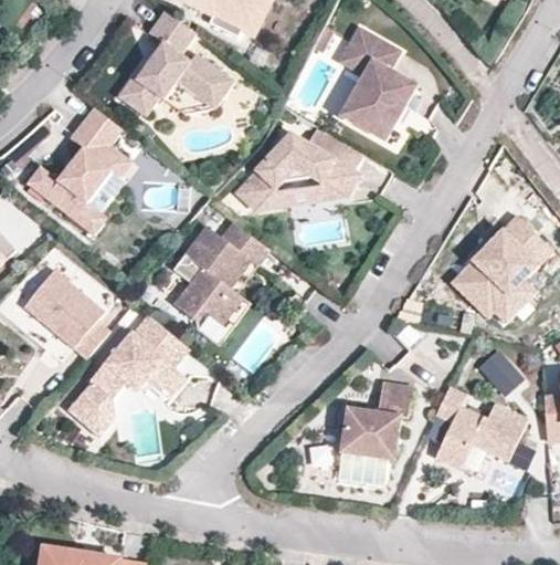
[(255,0),(180,0),(211,16),(207,24),(235,39),(240,30),(255,0)]
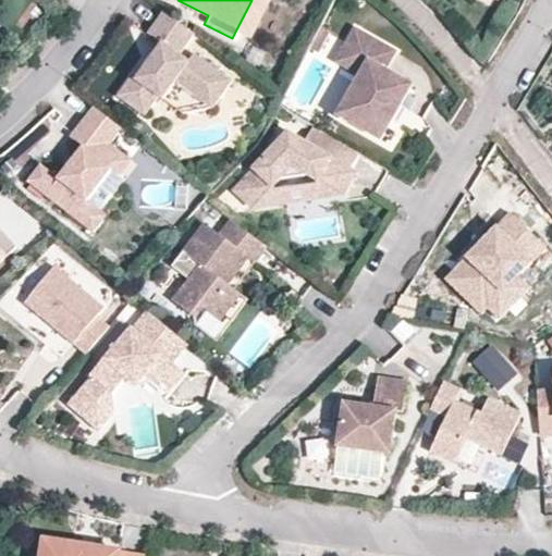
[(265,0),(252,0),(236,29),(247,35),(265,0)]
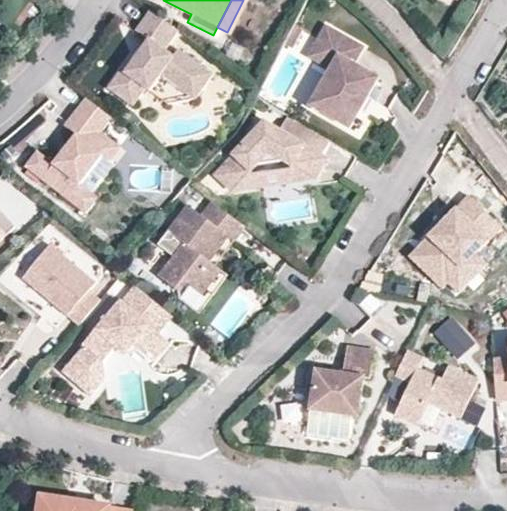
[(134,31),(147,40),(139,52),(138,53),(142,56),(137,63),(133,60),(132,62),(124,73),(120,70),(107,89),(132,106),(144,88),(148,91),(160,75),(178,88),(184,79),(199,90),(211,73),(176,49),(172,56),(162,50),(176,31),(149,13),(148,11),(134,31)]
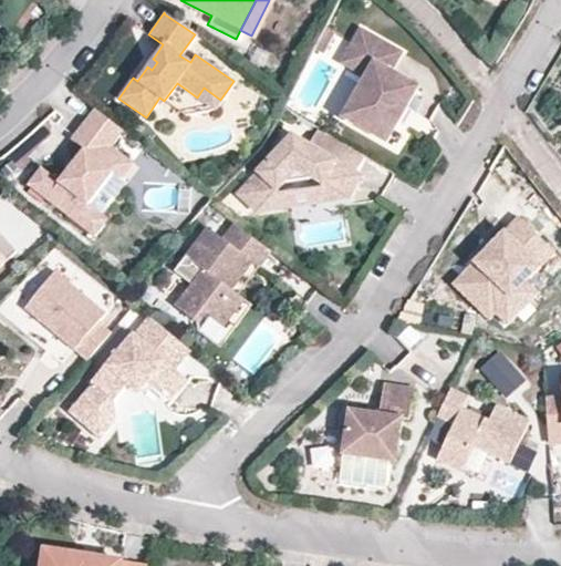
[(400,49),(360,26),(341,59),(364,73),(342,114),(386,139),(397,119),(405,104),(417,83),(390,68),(400,49)]
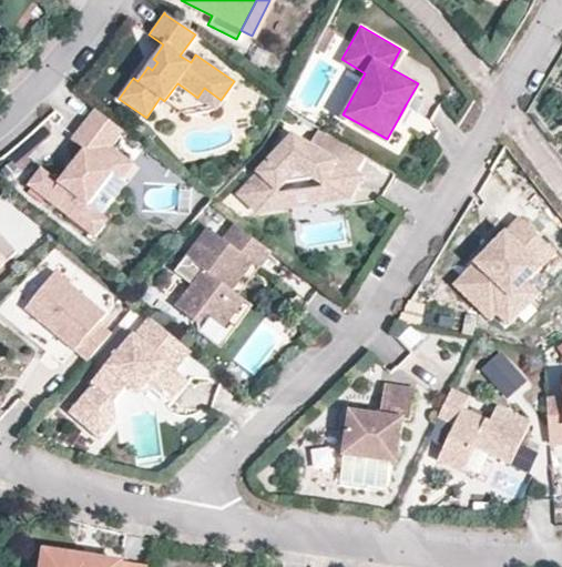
[(157,62),(153,59),(154,58),(152,56),(144,67),(146,69),(147,67),(152,70),(157,62)]
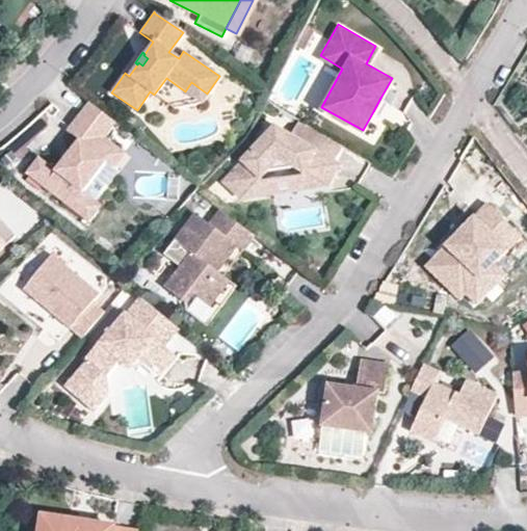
[(185,91),(166,78),(154,95),(174,108),(202,102),(207,94),(191,82),(185,91)]
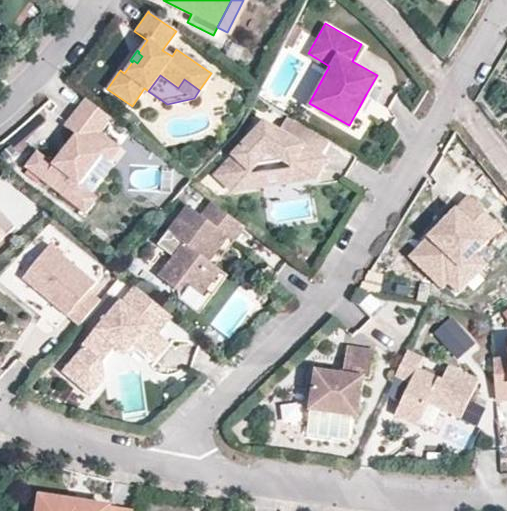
[(373,98),(366,94),(359,107),(365,111),(373,98)]
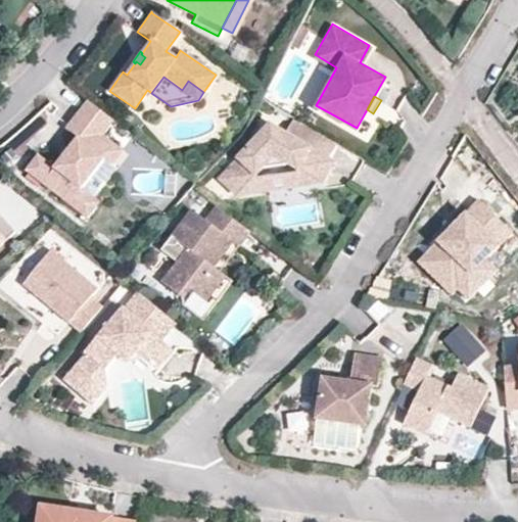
[(116,123),(86,99),(63,127),(76,136),(67,147),(61,155),(52,165),(40,155),(28,172),(90,220),(101,203),(96,199),(84,190),(107,159),(101,155),(112,142),(105,137),(116,123)]
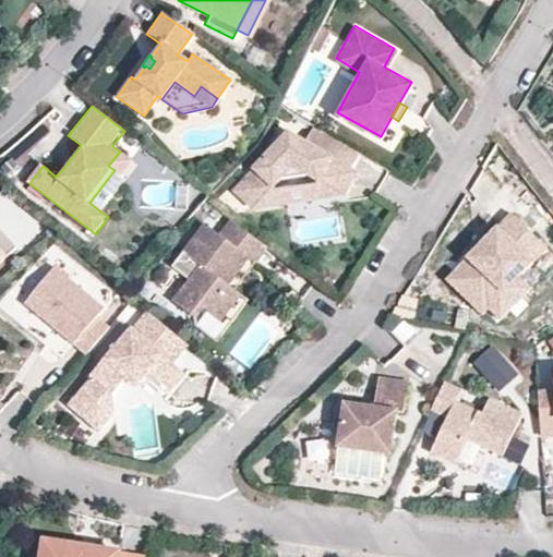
[(359,152),(312,123),(302,140),(287,131),(233,188),(252,203),(275,200),(273,182),(278,174),(310,170),(316,176),(320,193),(343,191),(355,170),(349,167),(359,152)]
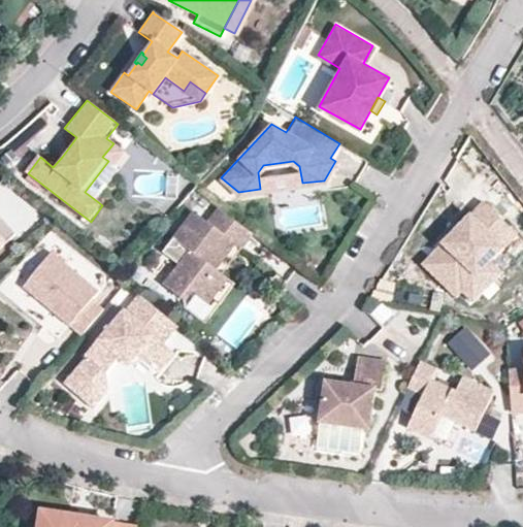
[(126,154),(113,143),(102,157),(108,161),(116,167),(126,154)]
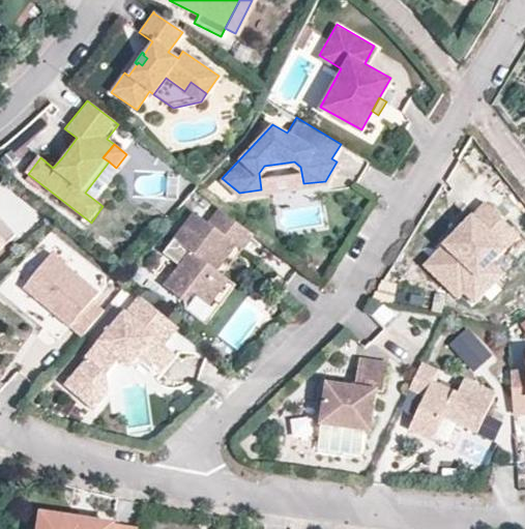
[(58,154),(62,157),(68,149),(64,146),(58,154)]
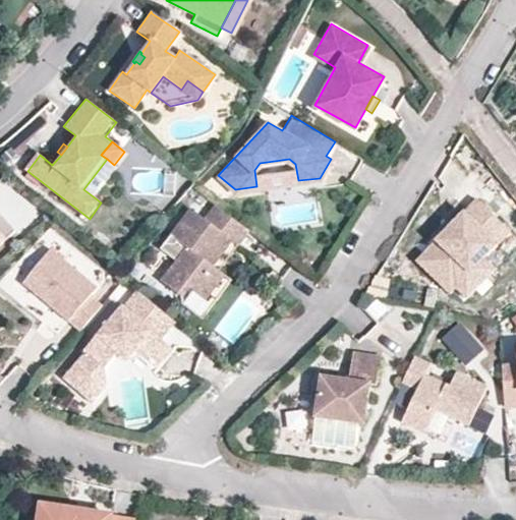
[(254,170),(256,186),(298,180),(295,164),(289,159),(260,163),(254,170)]
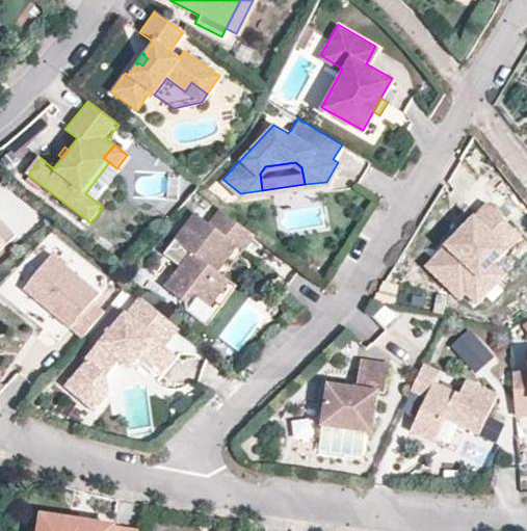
[(491,262),(519,234),(484,201),(457,228),(443,243),(423,263),(456,296),(463,291),(491,262)]
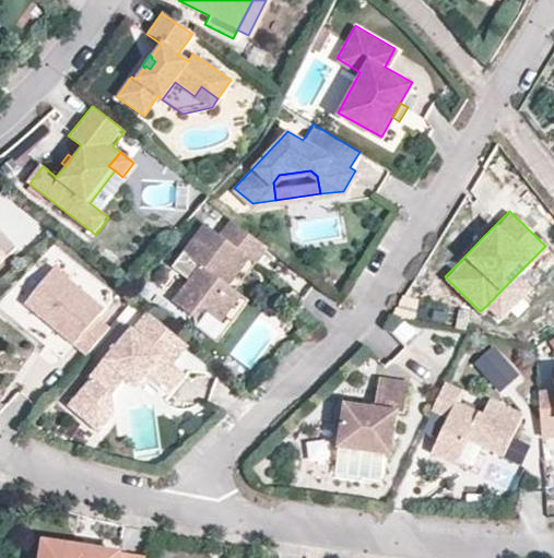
[(255,262),(266,245),(231,218),(220,233),(203,222),(171,264),(189,277),(173,299),(195,316),(202,306),(220,319),(236,299),(230,294),(234,288),(227,283),(248,257),(255,262)]
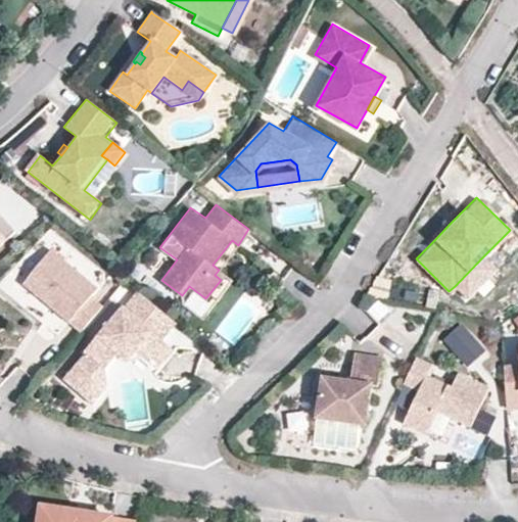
[(0,244),(14,231),(0,216),(0,244)]
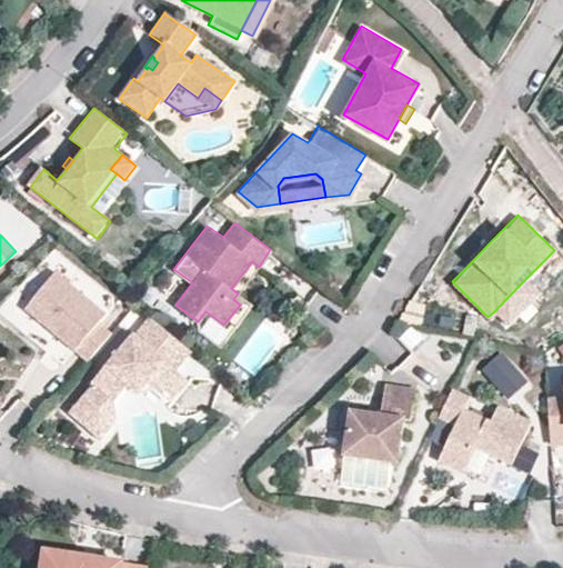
[(473,260),(489,243),(484,239),(469,256),(473,260)]
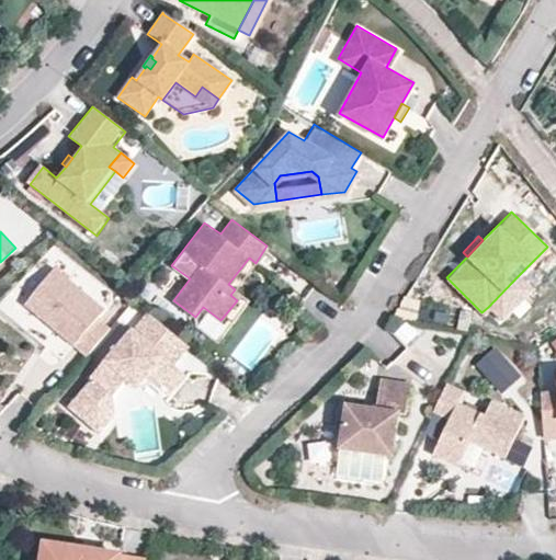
[(72,344),(84,355),(108,328),(95,317),(103,309),(54,265),(23,300),(42,317),(47,311),(54,318),(48,323),(72,344)]
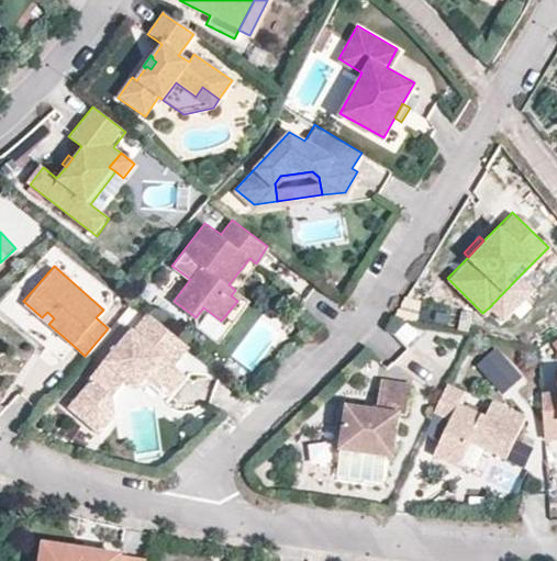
[(500,318),(531,288),(519,277),(489,307),(500,318)]
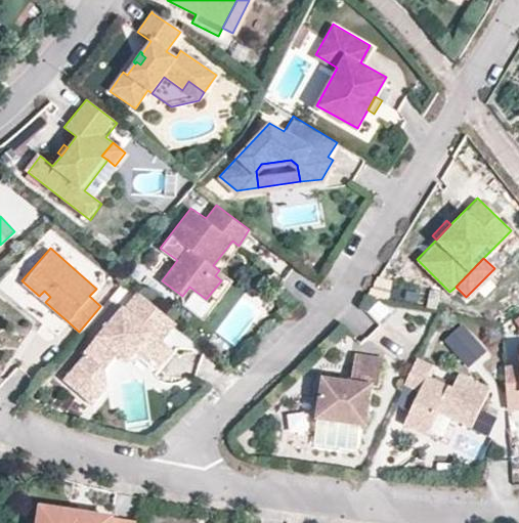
[(225,274),(219,270),(215,275),(221,280),(225,274)]
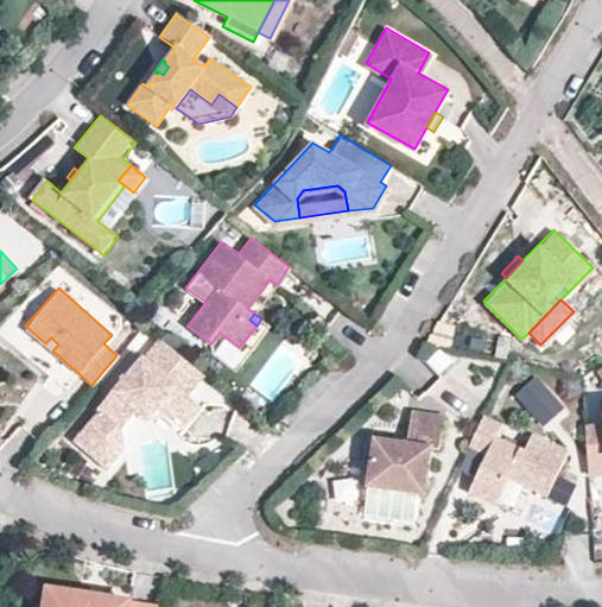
[(51,337),(45,343),(52,351),(58,345),(51,337)]
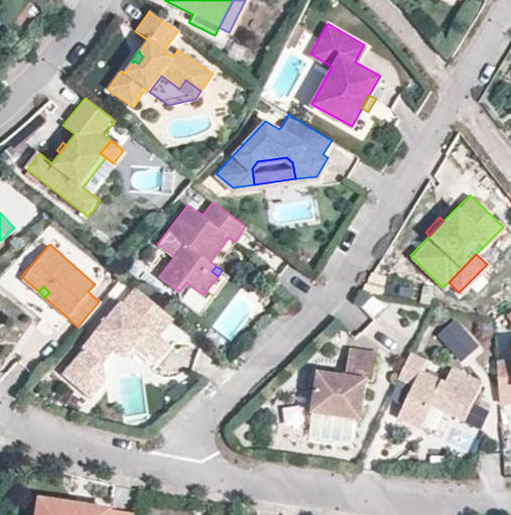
[(160,335),(174,318),(134,287),(121,303),(120,302),(82,346),(83,347),(60,373),(89,398),(103,382),(103,381),(103,364),(118,349),(135,347),(145,355),(151,360),(166,340),(160,335)]
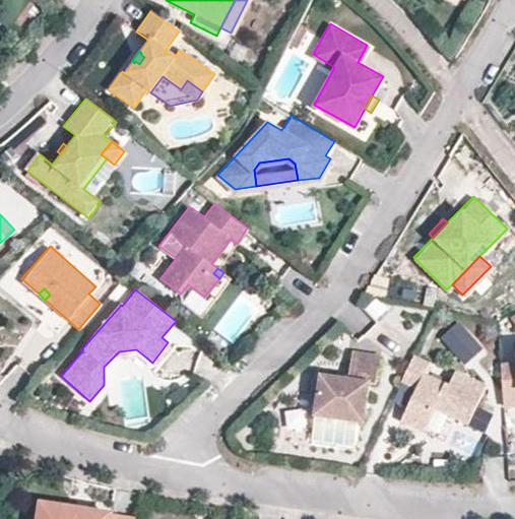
[(514,333),(514,332),(514,314),(506,319),(514,333)]
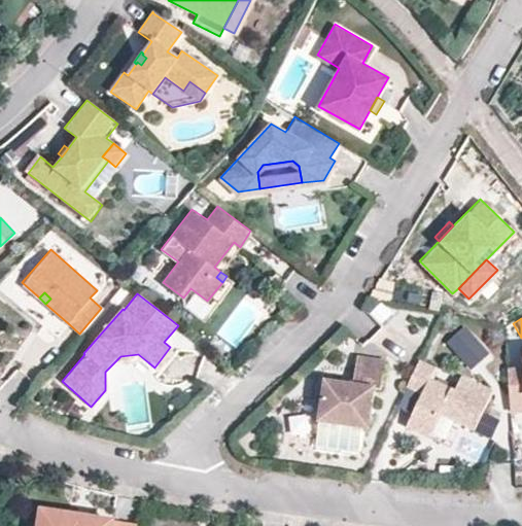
[(460,327),(442,345),(466,372),(485,355),(460,327)]
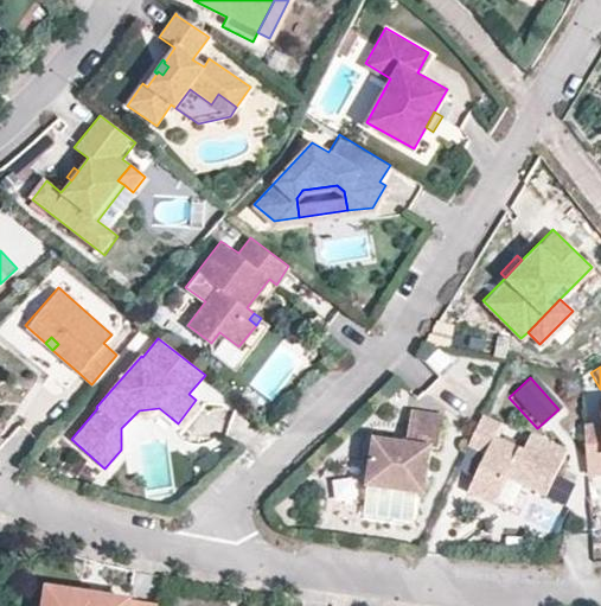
[(204,406),(196,400),(178,423),(185,428),(204,406)]
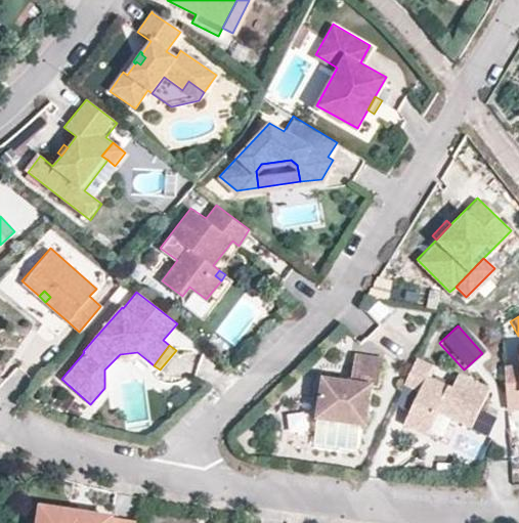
[(353,353),(348,381),(321,377),(314,417),(359,424),(363,425),(370,386),(377,387),(381,357),(353,353)]
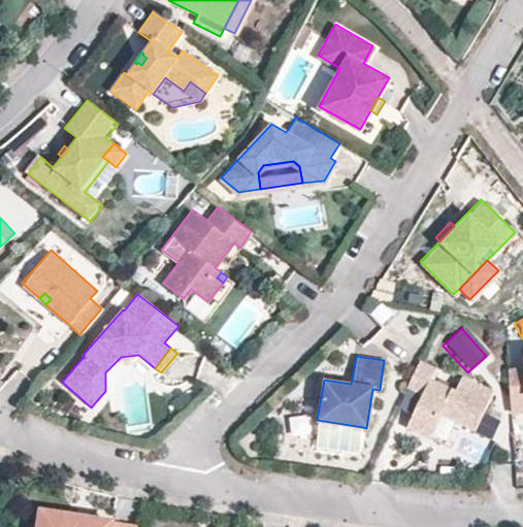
[(420,397),(429,377),(432,370),(416,362),(403,390),(420,397)]
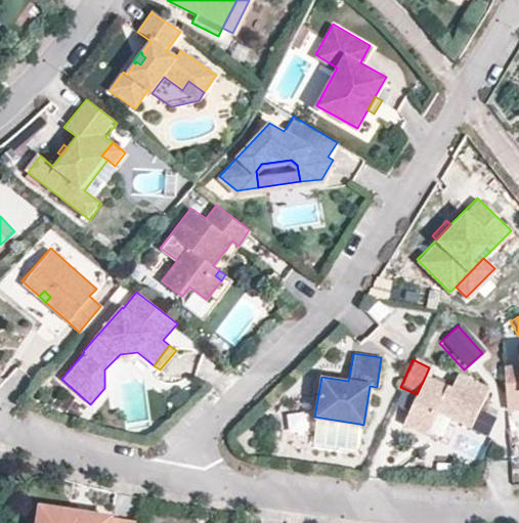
[(518,364),(503,366),(506,407),(518,405),(518,364)]
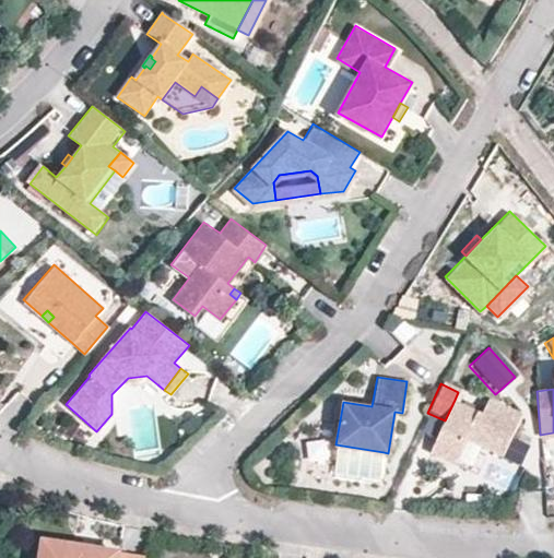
[(445,420),(431,451),(454,462),(466,438),(487,448),(503,454),(521,414),(487,398),(481,413),(455,400),(445,420)]
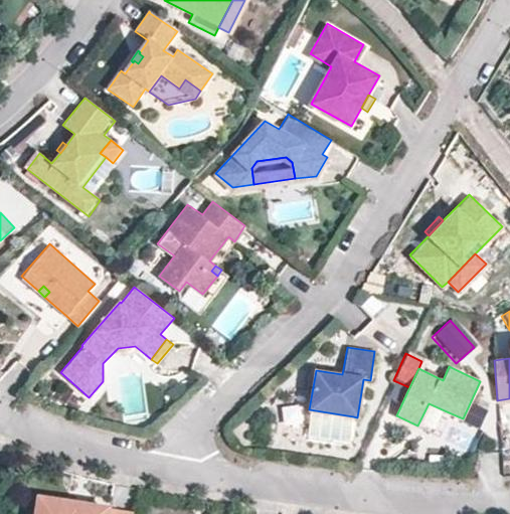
[(438,436),(449,412),(429,403),(417,425),(438,436)]
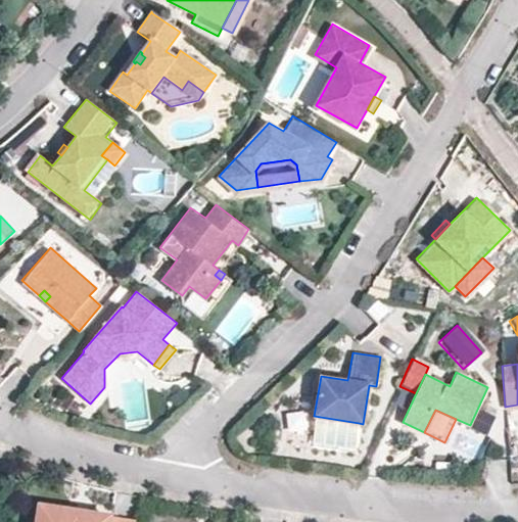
[(359,423),(314,416),(311,441),(356,448),(359,423)]
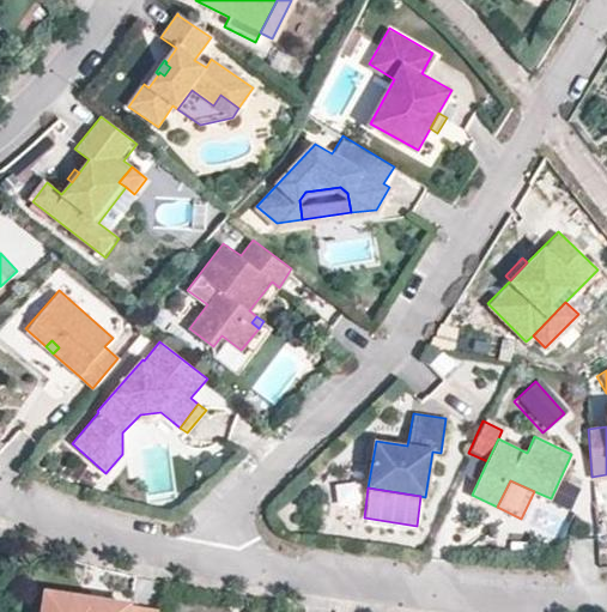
[(76,598),(48,593),(43,611),(158,611),(129,605),(98,601),(97,610),(84,607),(76,598)]
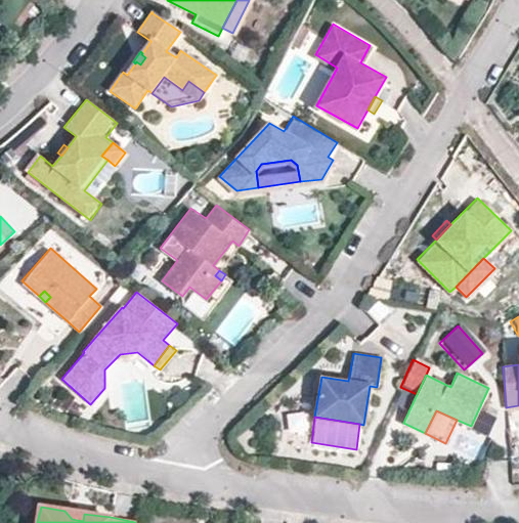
[(84,514),(65,511),(72,519),(83,521),(84,514)]
